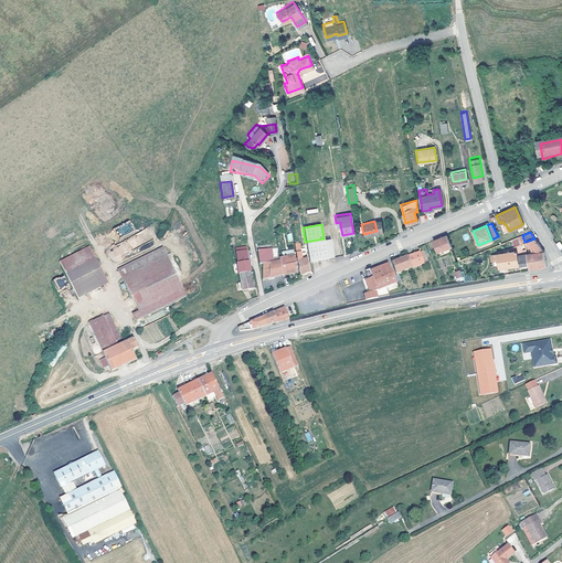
[(451,245),(446,234),(439,237),(433,241),(437,251),(442,250),(444,248),(451,245)]
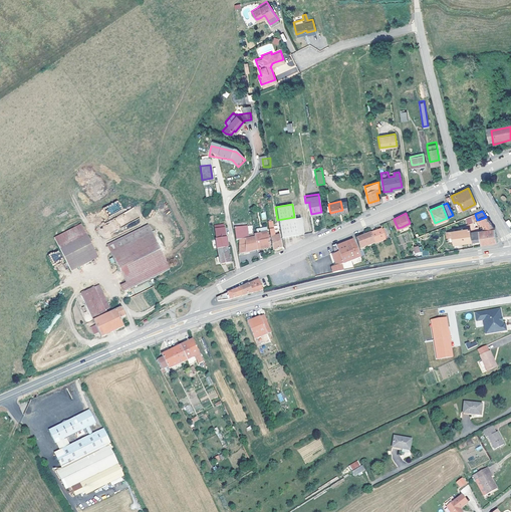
[(295,217),(294,217),(277,220),(278,225),(280,235),(303,231),(300,217),(296,218),(295,218),(295,217)]
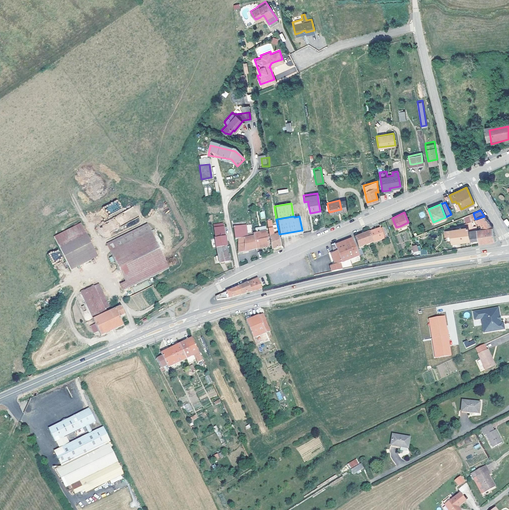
[(487,220),(484,216),(475,219),(473,220),(475,225),(479,224),(480,229),(492,228),(487,220)]
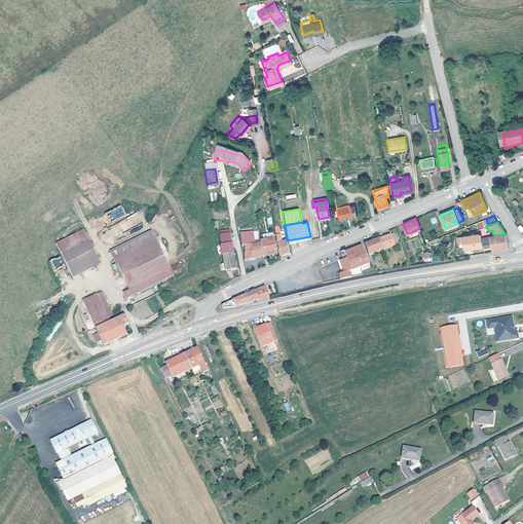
[(112,256),(113,259),(117,267),(158,247),(149,227),(138,232),(132,236),(108,248),(112,256)]
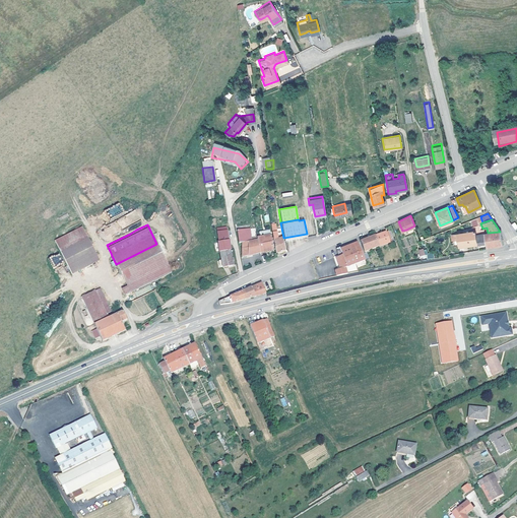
[(483,244),(486,244),(483,233),(479,234),(478,224),(474,225),(474,231),(477,244),(483,243),(483,244)]
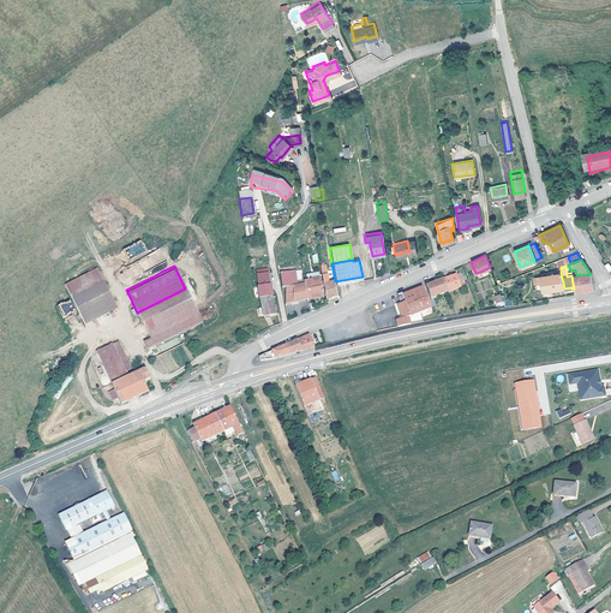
[(281,285),(292,284),(294,267),(293,267),(283,267),(283,268),(280,268),(281,285)]
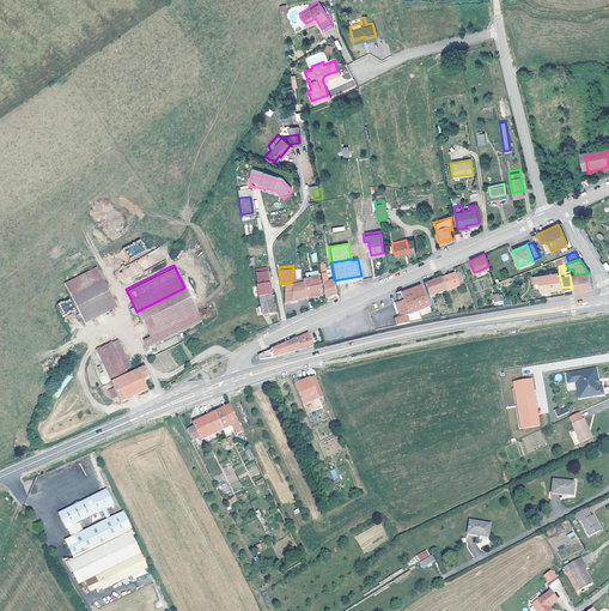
[(255,270),(259,295),(269,292),(267,268),(255,270)]
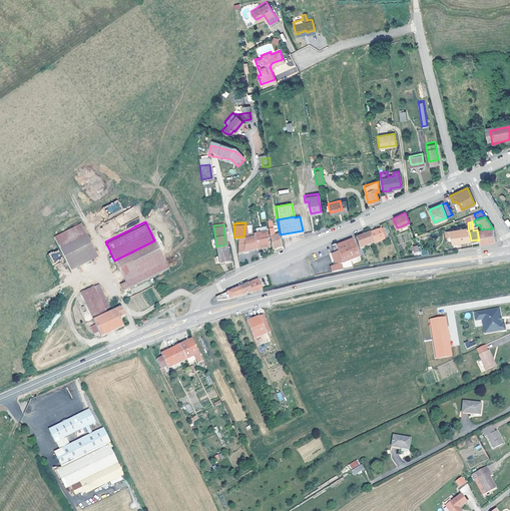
[(267,226),(267,224),(264,225),(265,229),(251,231),(253,246),(270,244),(267,226)]
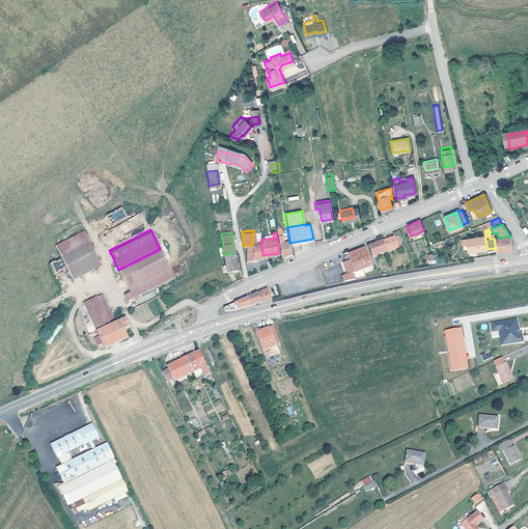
[(281,241),(280,234),(276,234),(279,253),(279,255),(288,254),(286,240),(281,241)]
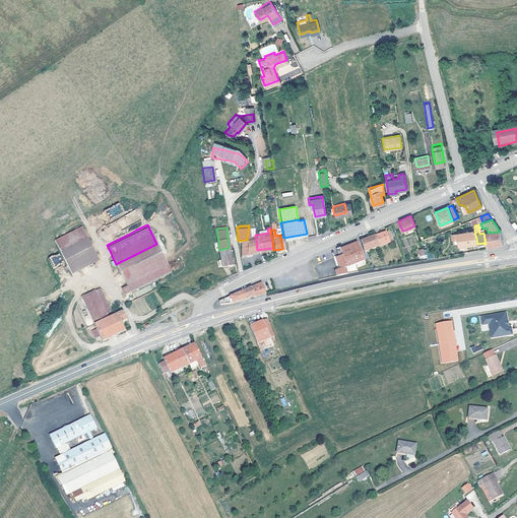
[(365,252),(367,252),(367,251),(367,250),(389,242),(389,240),(390,240),(389,238),(388,238),(385,231),(374,235),(360,240),(365,252)]
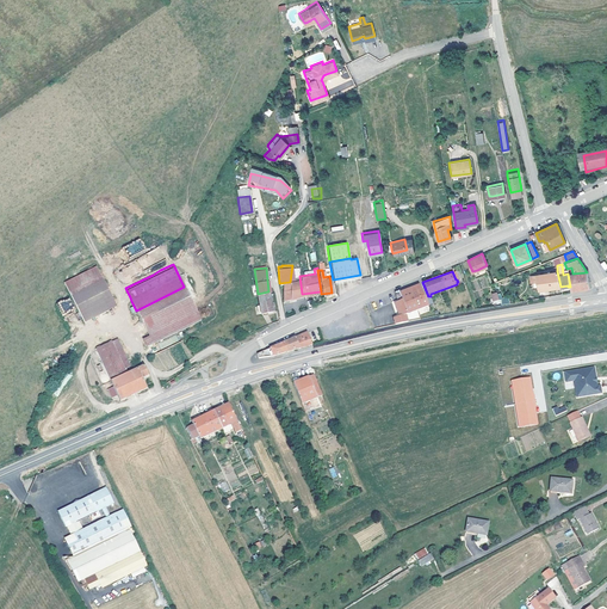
[(561,287),(557,271),(555,271),(537,274),(531,276),(531,281),(537,281),(538,289),(549,288),(561,287)]
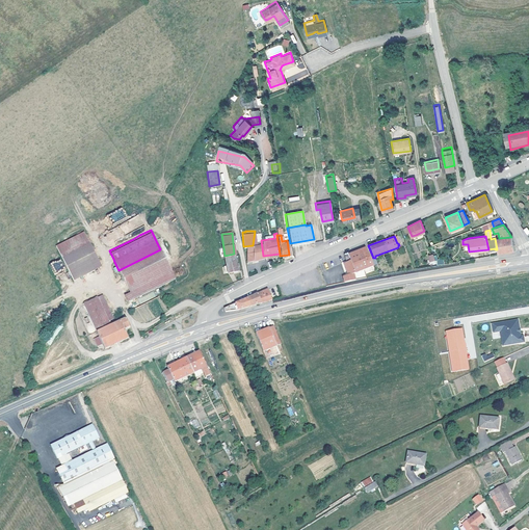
[(495,238),(497,249),(497,253),(502,252),(510,250),(513,249),(511,237),(499,238),(495,238)]
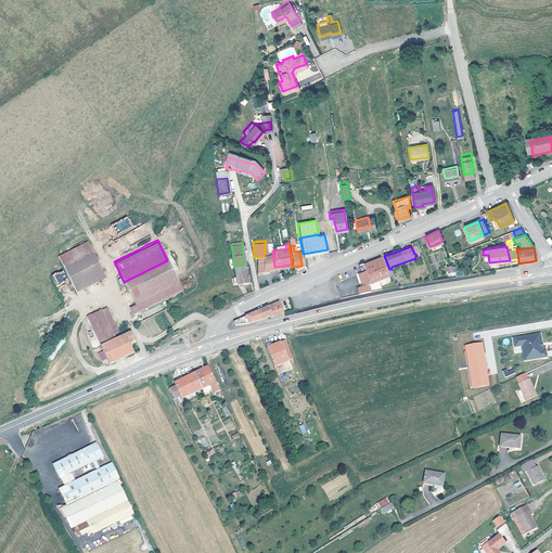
[(274,267),(272,251),(269,252),(270,256),(264,256),(264,258),(262,259),(264,270),(274,267)]
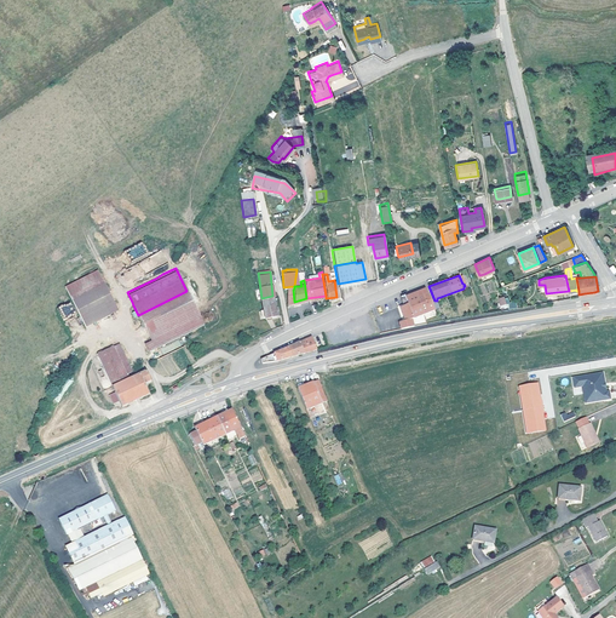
[(79,319),(113,303),(102,281),(69,298),(79,319)]
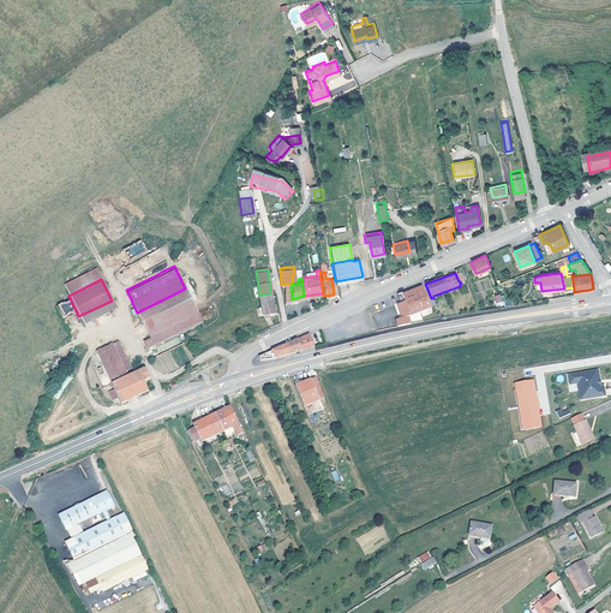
[(402,293),(401,291),(396,293),(397,296),(400,303),(397,304),(402,317),(396,319),(397,326),(409,322),(408,315),(430,307),(421,286),(415,289),(402,293)]
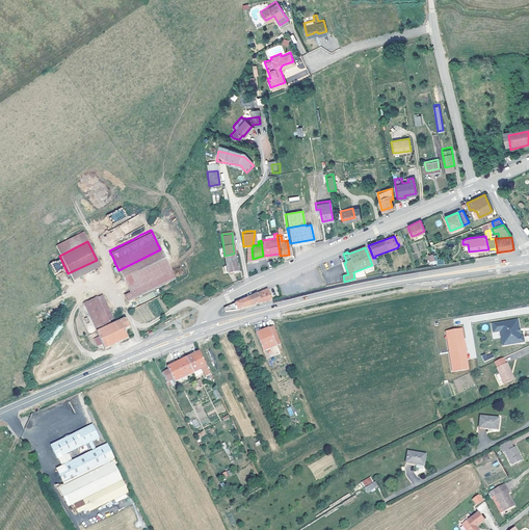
[(160,249),(118,270),(130,292),(124,294),(127,300),(175,277),(160,249)]
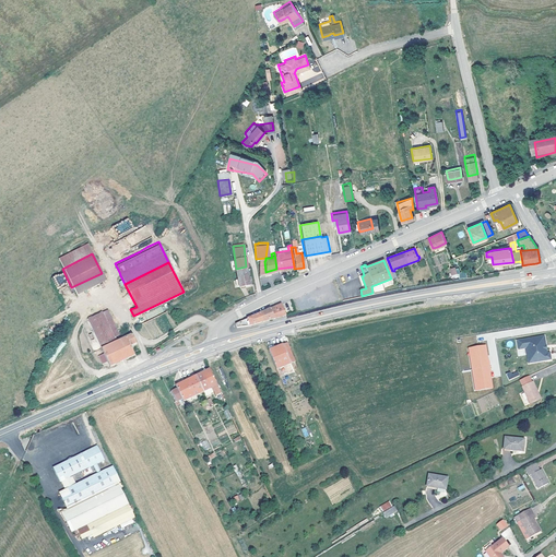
[(236,269),(236,274),(238,285),(248,283),(246,270),(246,267),(236,269)]
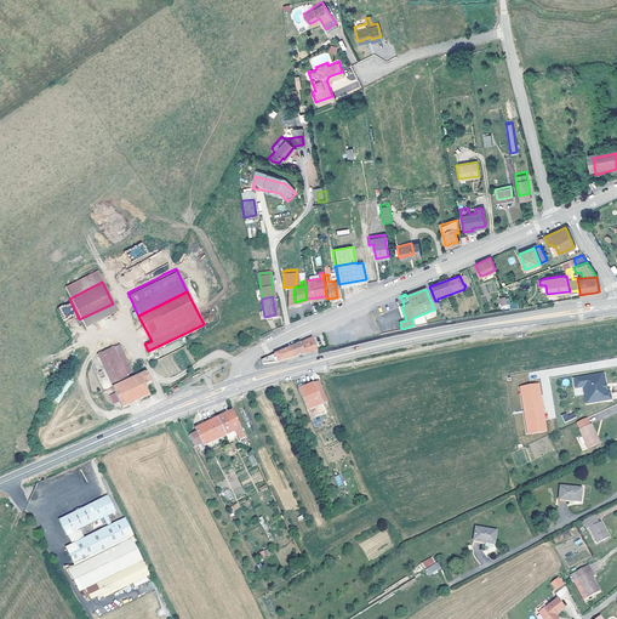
[(115,310),(113,304),(79,319),(83,325),(115,310)]
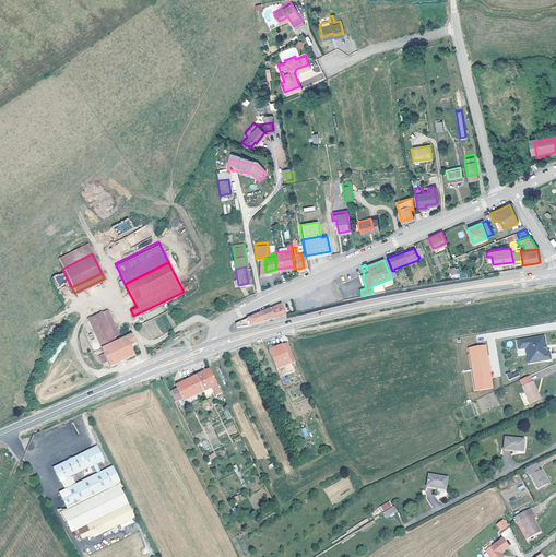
[(269,319),(285,315),(282,304),(269,309),(248,318),(250,324),(269,319)]
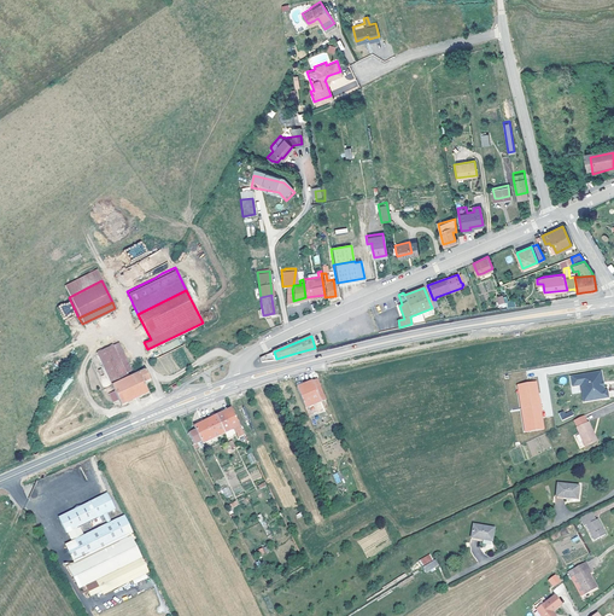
[(107,379),(124,371),(116,355),(121,353),(116,341),(94,352),(107,379)]
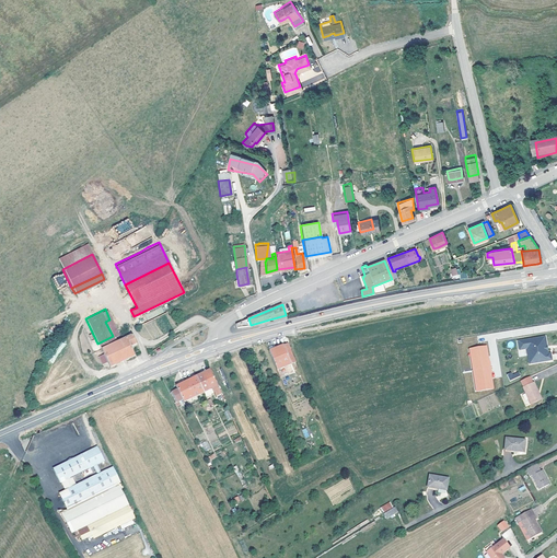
[(117,334),(109,320),(105,322),(113,336),(117,334)]
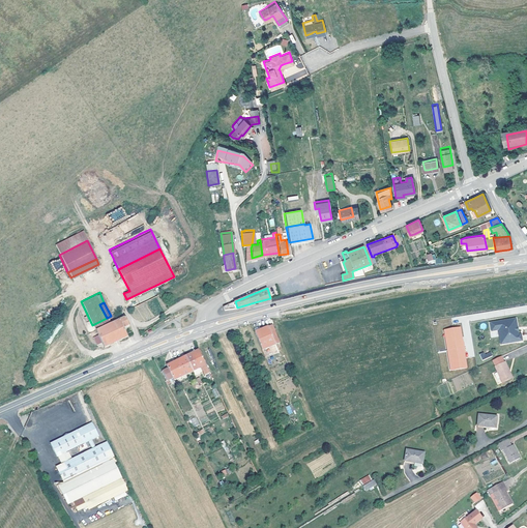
[(517,314),(492,318),(493,327),(500,325),(506,324),(507,330),(501,331),(503,340),(524,336),(523,329),(520,329),(519,326),(518,327),(518,323),(519,323),(517,314)]
